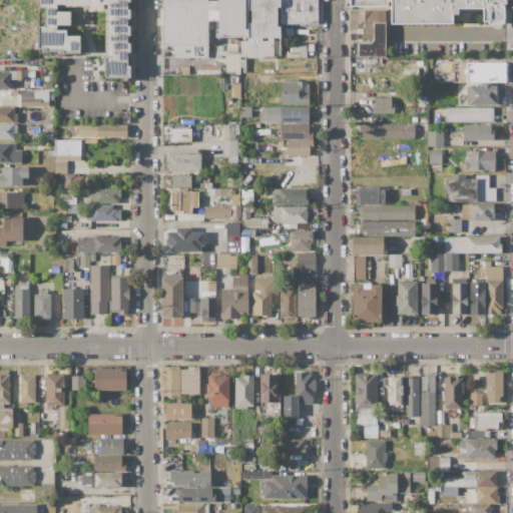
[(38,0),(130,0),(130,2),(126,2),(126,9),(129,9),(129,19),(126,19),(126,25),(130,25),(130,36),(126,36),(126,42),(129,42),(129,52),(126,52),(126,65),(129,65),(129,77),(127,77),(127,81),(118,81),(118,77),(105,77),(105,58),(107,58),(107,4),(103,4),(103,8),(89,8),(89,4),(57,4),(57,9),(71,9),(71,15),(70,15),(70,25),(57,25),(57,30),(66,30),(66,36),(80,36),(80,42),(81,42),(81,51),(80,51),(80,54),(73,54),(53,54),(53,51),(46,51),(46,48),(38,48),(38,26),(44,26),(44,7),(38,7),(38,0)]
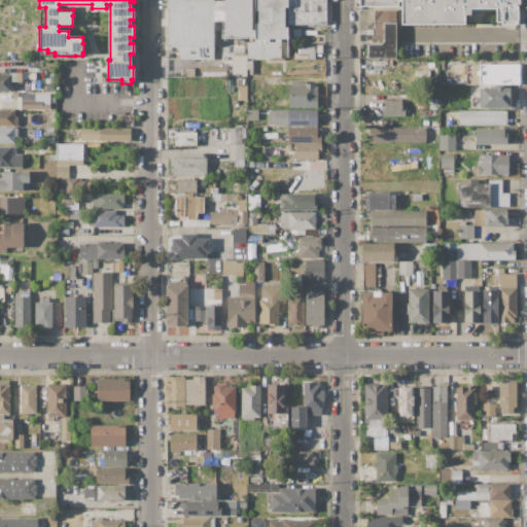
[(167,0),(213,0),(213,2),(213,22),(213,50),(217,50),(217,57),(213,57),(213,60),(178,60),(178,50),(167,50),(167,0)]
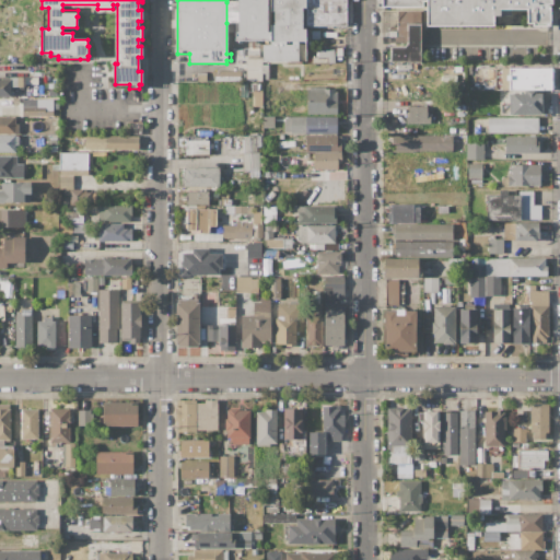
[(305,0),(305,26),(305,61),(263,61),(263,56),(260,56),(260,48),(249,48),(249,41),(232,41),(232,32),(237,32),(237,23),(237,2),(237,0),(305,0)]
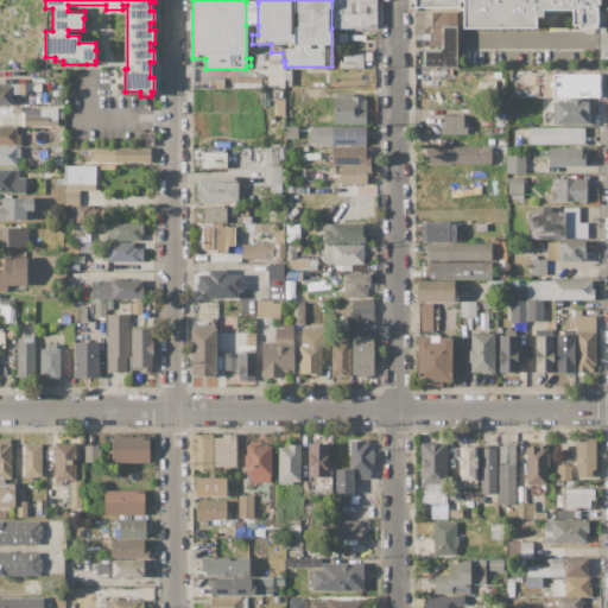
[(331,29),(331,0),(375,0),(375,29),(331,29)]
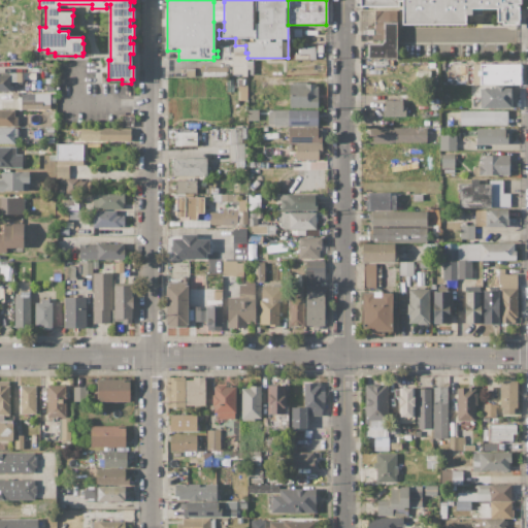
[(402,0),(522,0),(522,5),(520,5),(520,25),(502,25),(502,22),(497,22),(497,8),(471,8),(471,14),(465,14),(465,25),(402,25),(402,0)]
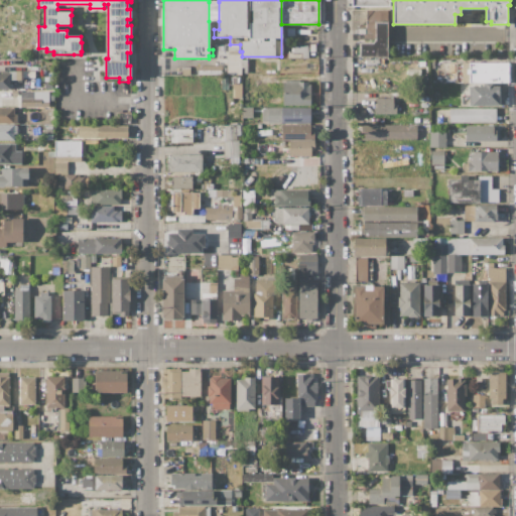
[(209,2),(219,2),(219,21),(209,21),(209,2)]
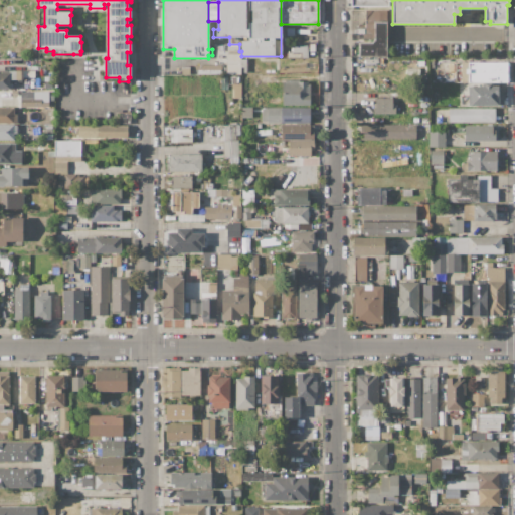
[(387,21),(373,21),(373,40),(351,40),(351,34),(358,34),(364,34),(365,34),(365,10),(387,10),(387,21)]
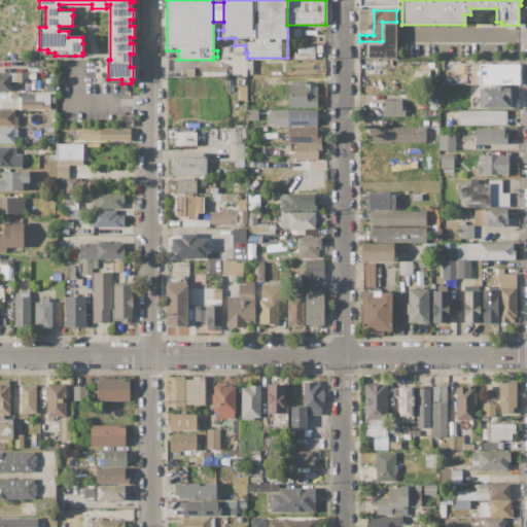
[(396,59),(394,59),(387,59),(366,59),(366,43),(380,43),(382,41),(382,22),(396,22),(396,59)]
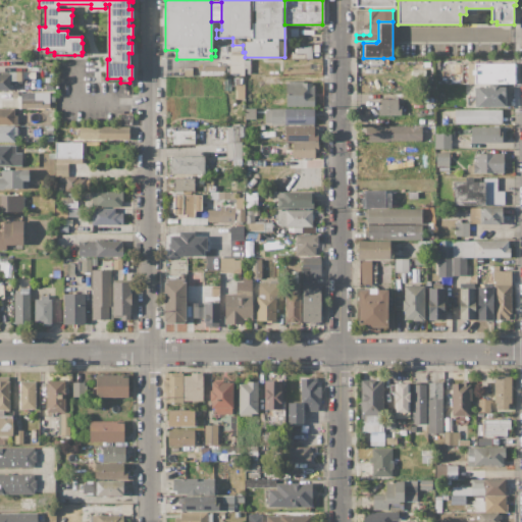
[(297,47),(311,47),(311,59),(291,59),(291,53),(297,53),(297,47)]
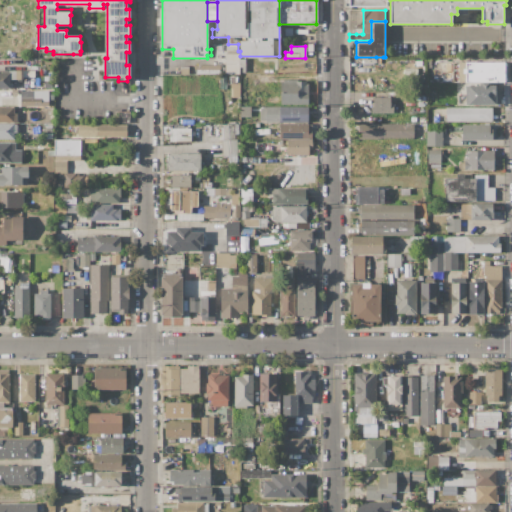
[(225,54),(239,54),(239,74),(225,74),(225,54)]
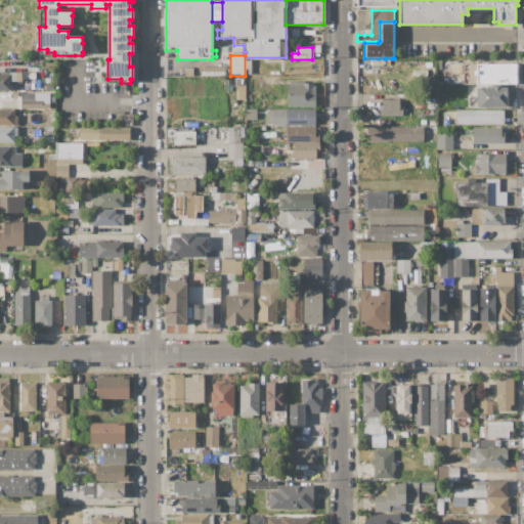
[(516,63),(516,84),(469,84),(469,63),(516,63)]
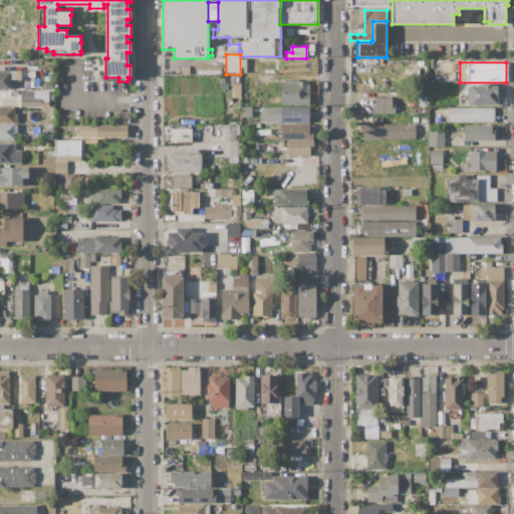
[(195,65),(223,65),(223,72),(221,72),(221,74),(195,74),(195,65)]
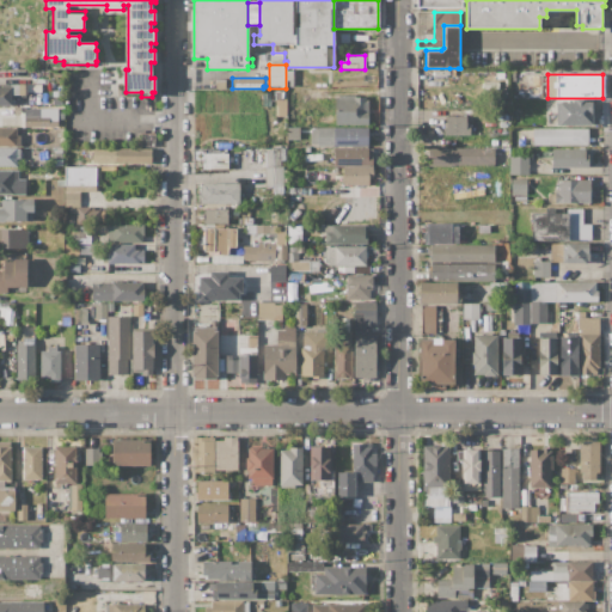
[(215,79),(226,79),(226,89),(215,89),(215,79)]
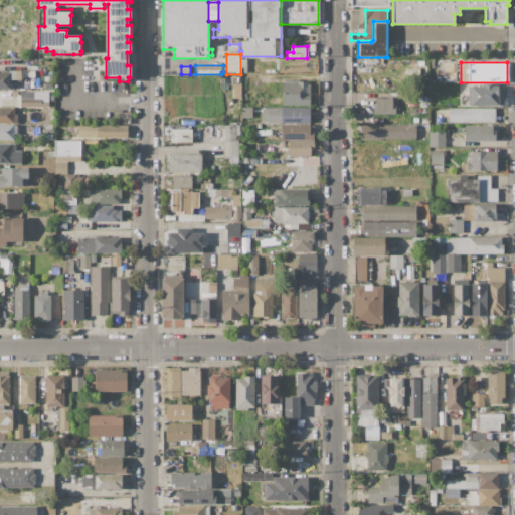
[(0,73),(2,73),(2,71),(9,71),(9,73),(10,73),(10,79),(10,89),(0,89),(0,73)]
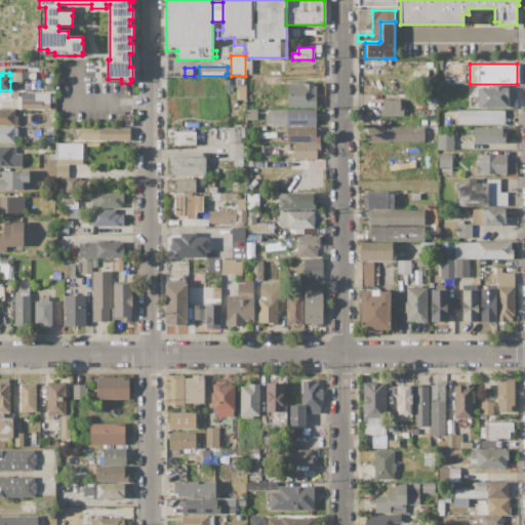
[(10,75),(9,75),(9,73),(24,73),(24,81),(10,81),(10,75)]
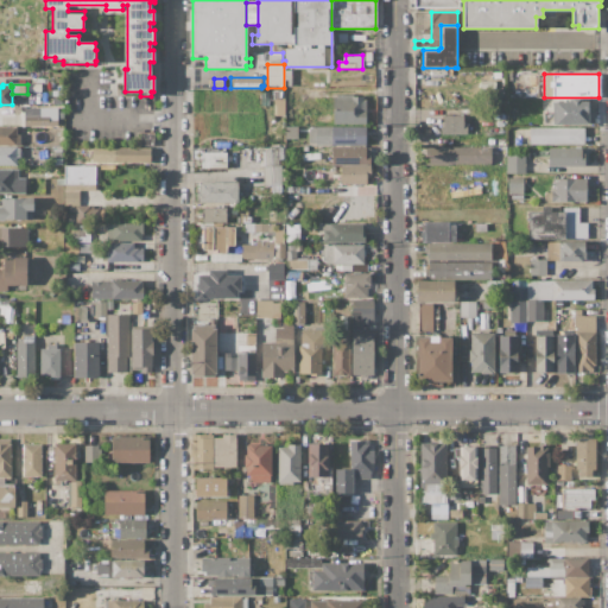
[(333,124),(333,96),(336,96),(336,94),(352,94),(352,96),(363,96),(363,100),(366,100),(366,124),(333,124)]
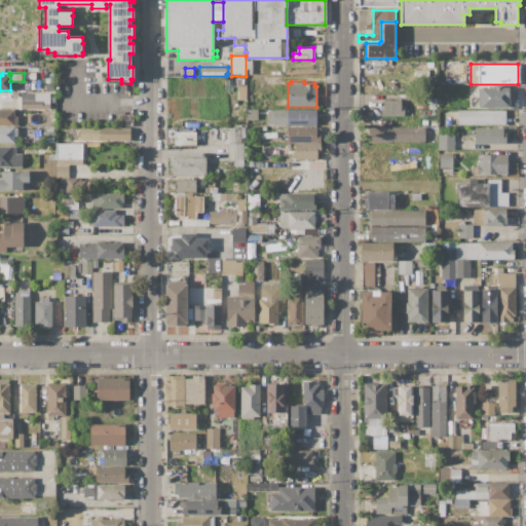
[(478,87),(494,87),(494,84),(502,84),(502,87),(509,87),(509,107),(478,107),(478,87)]
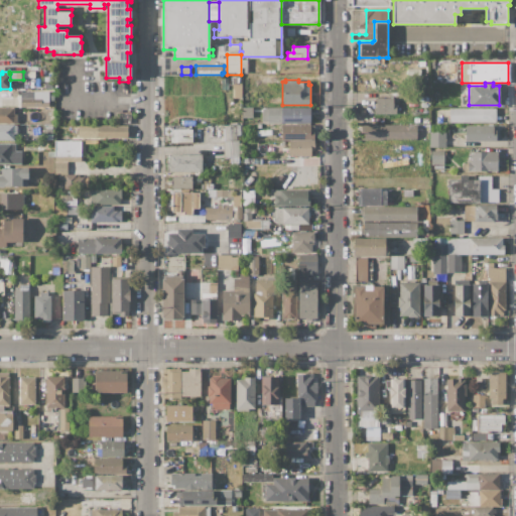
[(232,85),(241,85),(241,101),(232,101),(232,85)]
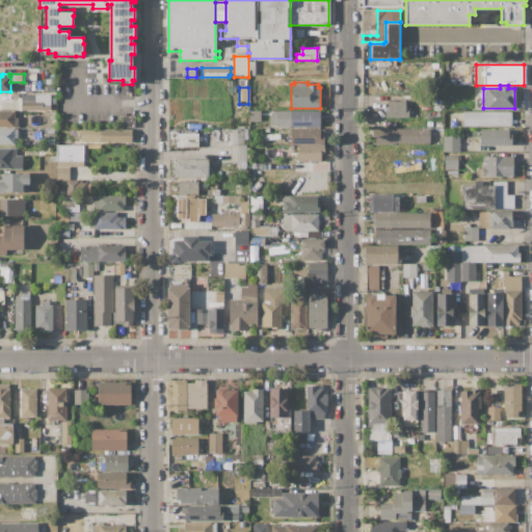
[(21,110),(21,95),(35,95),(35,101),(47,101),(47,104),(51,104),(51,110),(21,110)]
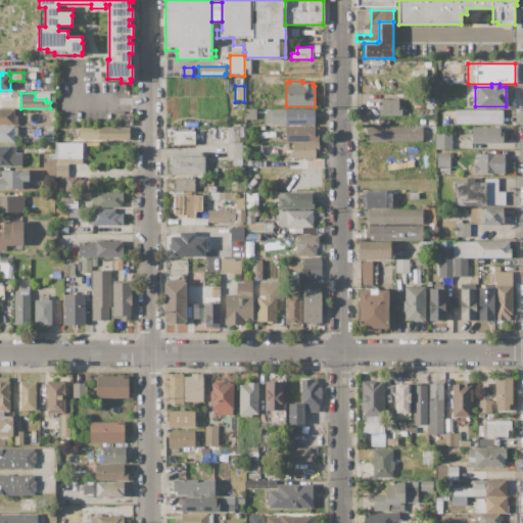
[(401,115),(379,115),(379,109),(382,109),(382,100),(398,100),(398,106),(401,106),(401,115)]
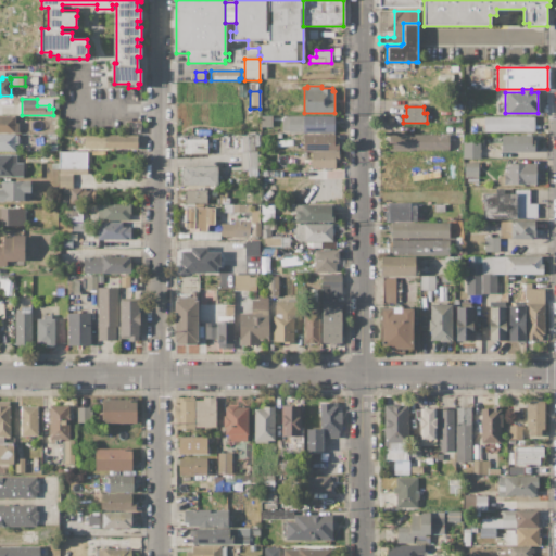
[(0,116),(1,116),(9,116),(15,116),(15,123),(19,123),(19,133),(15,133),(15,134),(0,134),(0,116)]
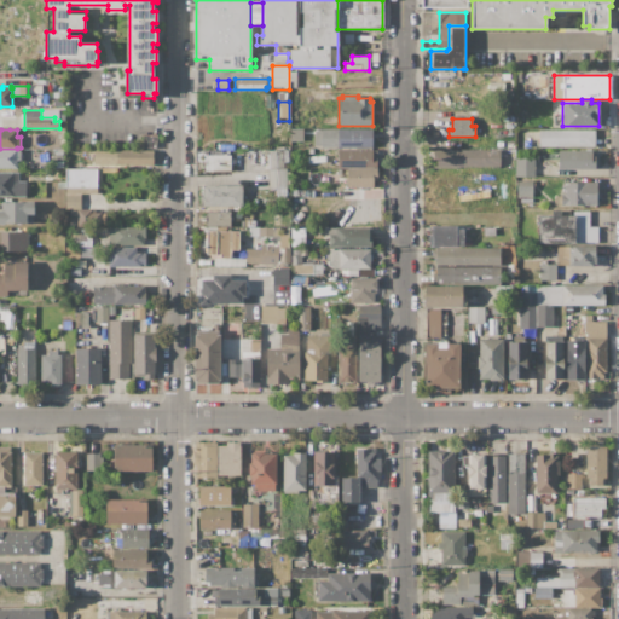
[(371,129),(371,148),(334,148),(322,148),(322,146),(314,146),(314,131),(322,131),(322,129),(371,129)]
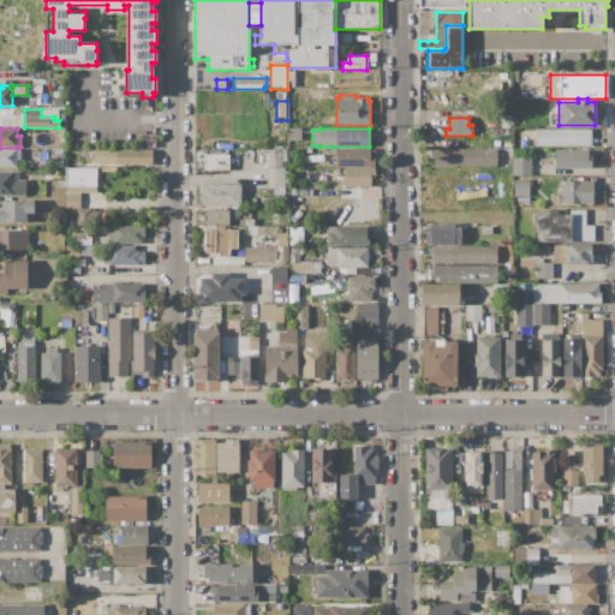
[(591,129),(591,147),(536,147),(536,130),(591,129)]
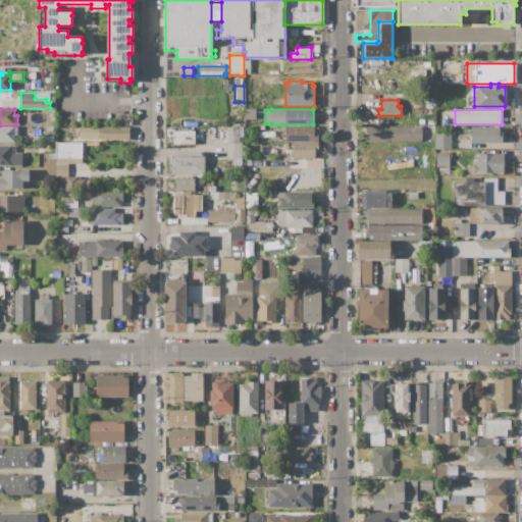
[(119,113),(131,113),(131,125),(119,125),(119,113)]
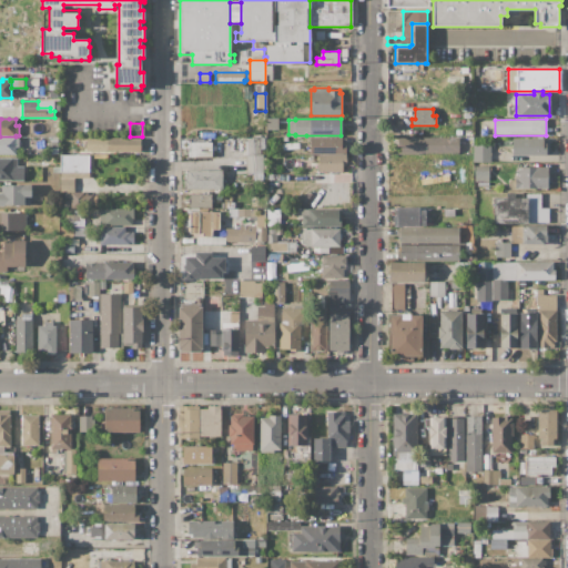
[(0,137),(16,137),(16,154),(0,154),(0,137)]
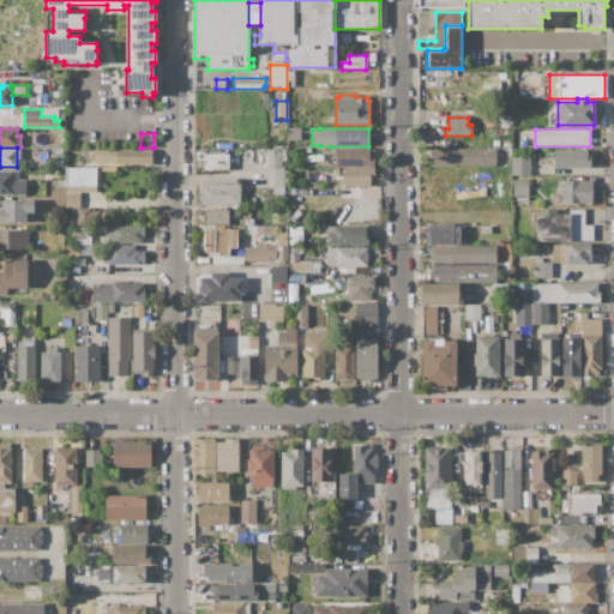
[(335,148),(369,148),(369,149),(374,149),(374,180),(369,180),(369,186),(343,186),(343,180),(344,180),(344,167),(335,167),(335,148)]
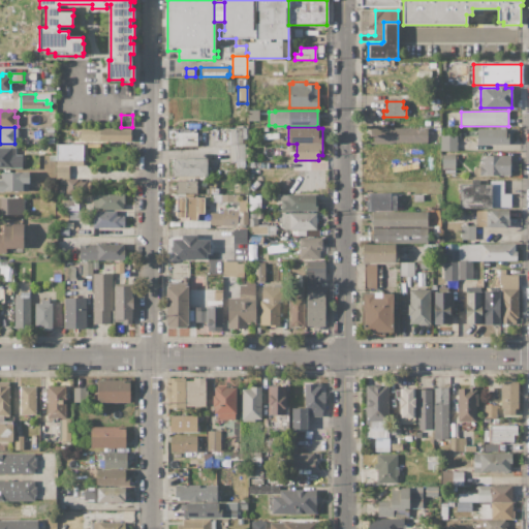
[(227,129),(247,128),(247,132),(242,132),(243,144),(246,144),(246,148),(244,148),(245,160),(229,161),(227,129)]
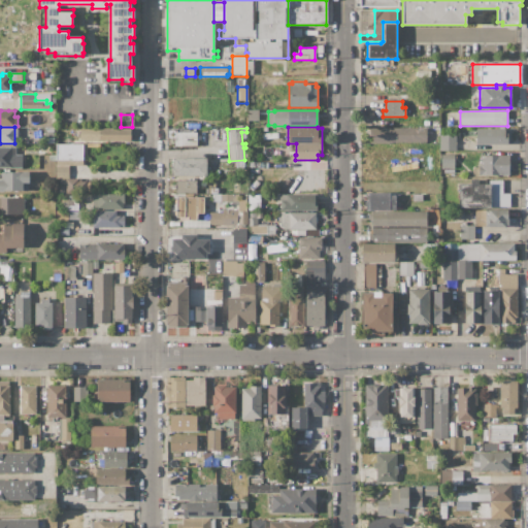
[(426,128),(426,142),(372,142),(372,137),(369,137),(369,128),(426,128)]
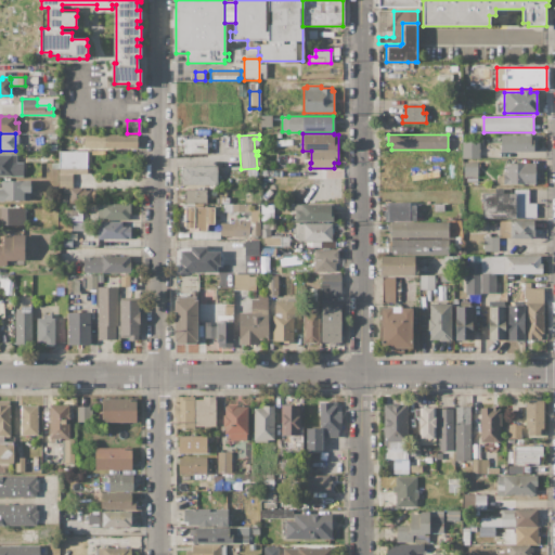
[(501,136),(531,136),(531,137),(537,137),(537,151),(533,151),(533,152),(501,152),(501,136)]
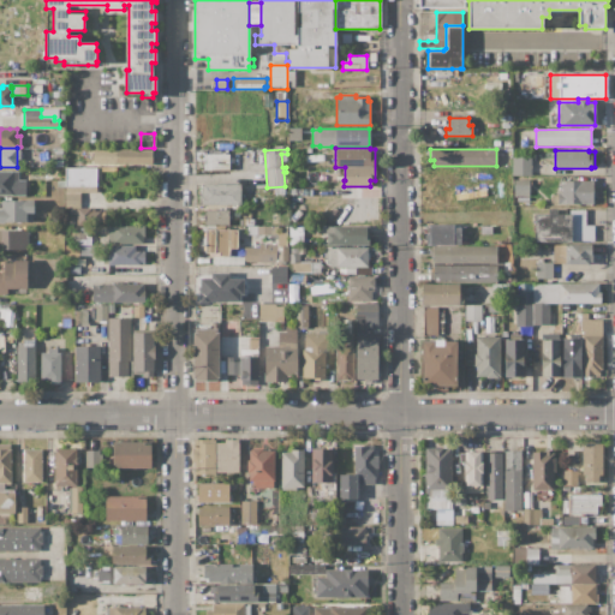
[(228,154),(228,169),(214,169),(204,169),(204,154),(228,154)]
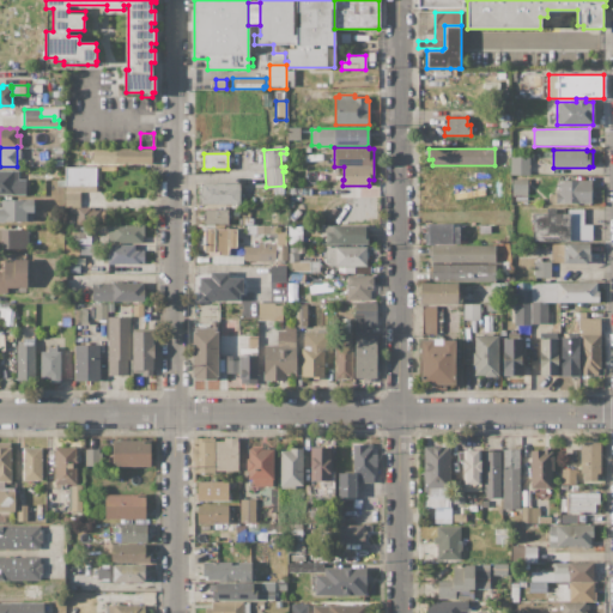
[(529,156),(529,175),(511,175),(511,156),(529,156)]
